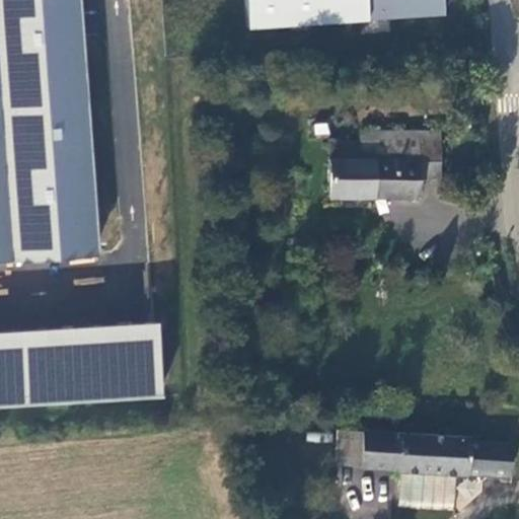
[(0,0),(0,265),(98,260),(83,0),(0,0)]
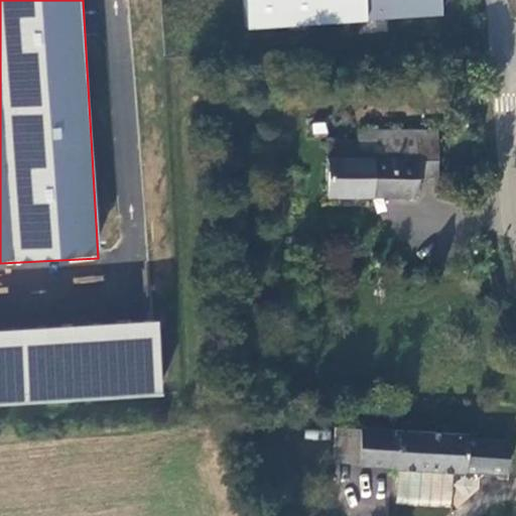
[(244,0),(246,27),(443,18),(441,0),(244,0)]
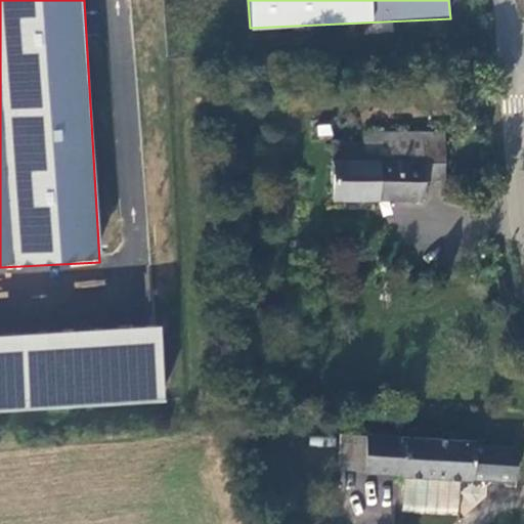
[(442,177),(442,133),(362,132),(362,142),(332,141),(332,198),(421,199),(421,177),(442,177)]
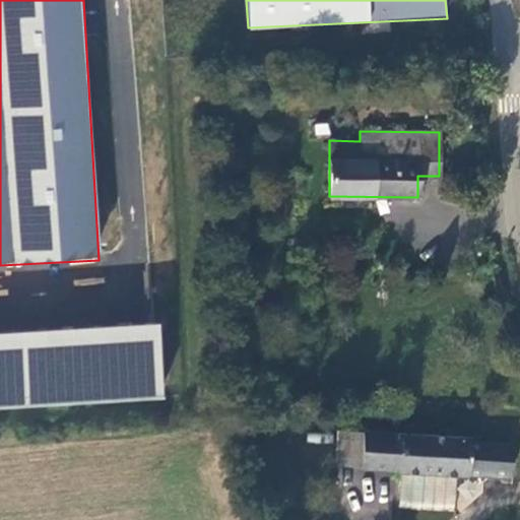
[(0,407),(164,402),(160,328),(0,334),(0,407)]
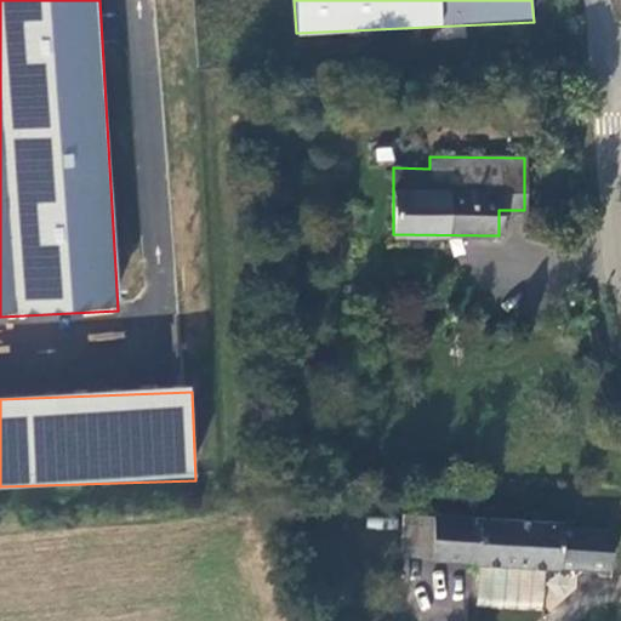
[(560,519),(433,514),(431,560),(480,560),(546,564),(607,567),(610,529),(560,525),(560,519)]
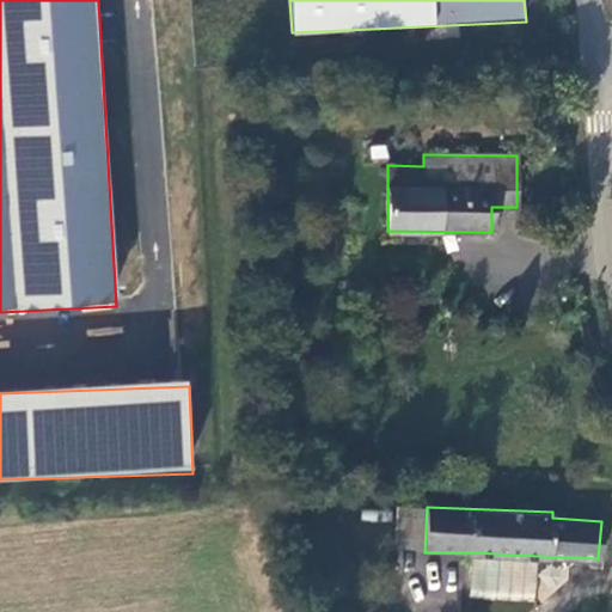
[(538,599),(538,556),(473,552),(473,597),(538,599)]
